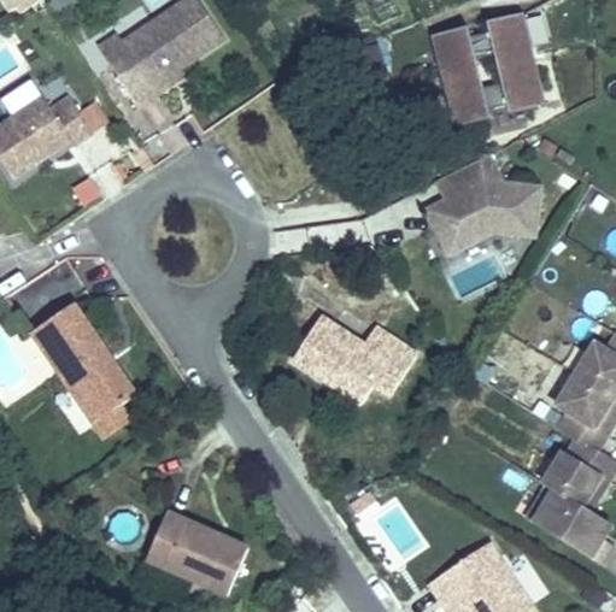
[(13,0),(16,4),(21,10),(35,0),(13,0)]
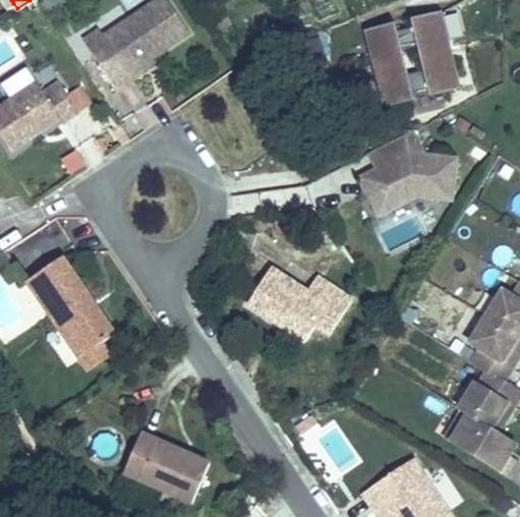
[(127,70),(152,55),(188,31),(169,0),(152,0),(102,34),(108,42),(93,52),(117,88),(132,77),(131,76),(127,70)]
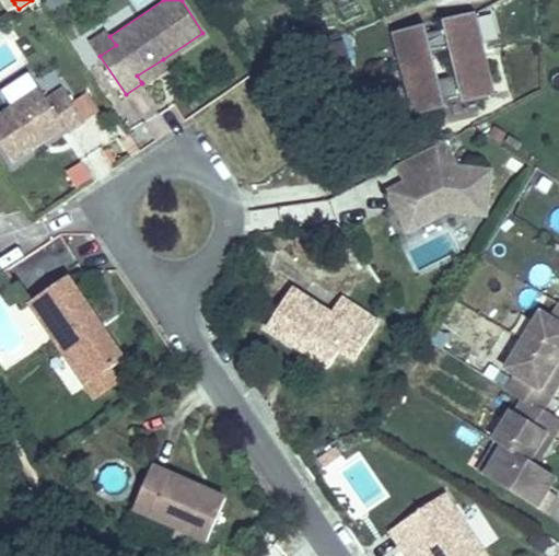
[(337,0),(344,15),(360,8),(357,0),(337,0)]
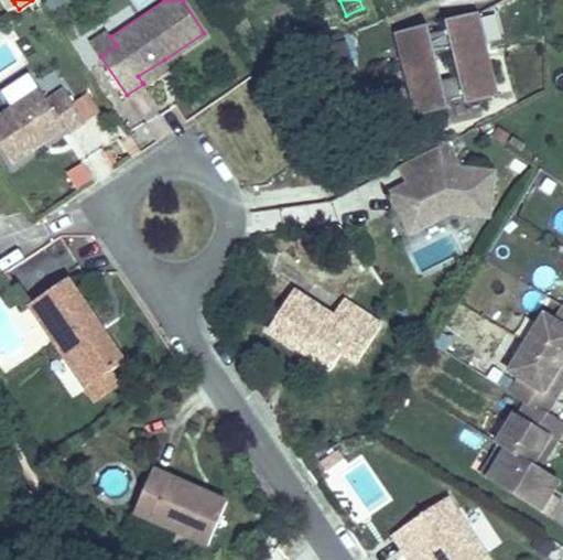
[(465,101),(499,94),(479,10),(445,18),(447,27),(430,31),(428,22),(394,30),(414,114),(447,106),(445,97),(463,93),(465,101)]
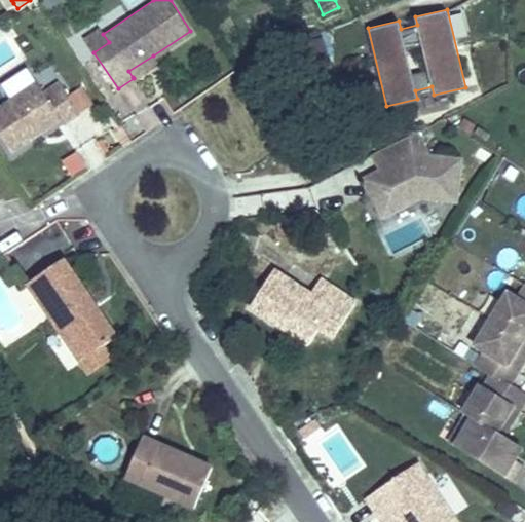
[(103,34),(100,29),(84,39),(94,52),(109,42),(103,34)]
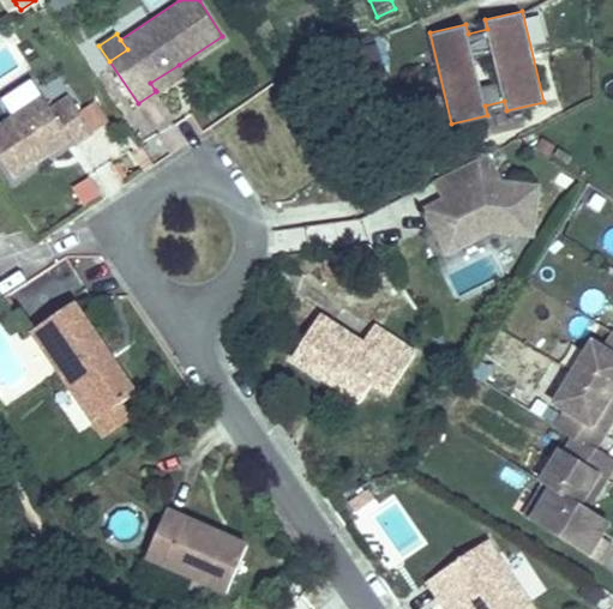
[(388,73),(377,40),(355,47),(366,80),(388,73)]
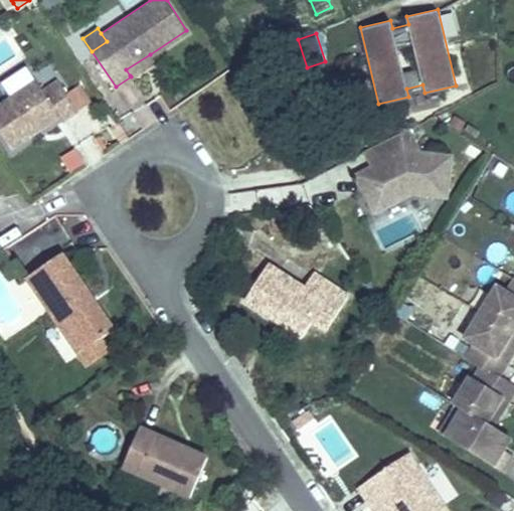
[(153,59),(150,54),(126,69),(130,75),(153,59)]
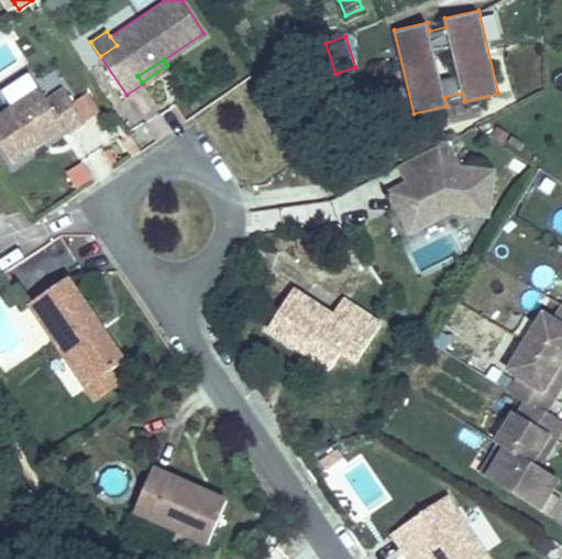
[(39,86),(0,110),(0,141),(12,160),(65,125),(68,131),(85,120),(63,86),(46,97),(39,86)]
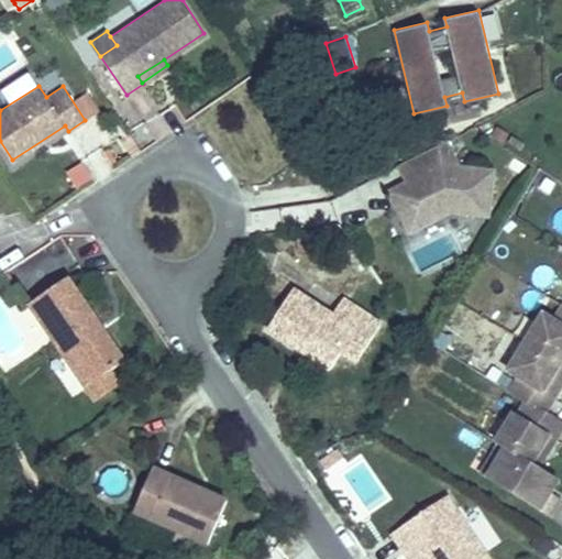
[(405,181),(401,183),(417,215),(442,203),(450,205),(449,209),(487,214),(493,168),(461,165),(447,138),(396,163),(405,181)]
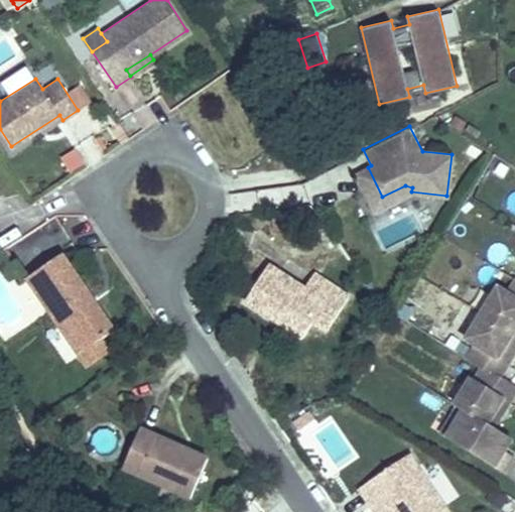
[(382,197),(368,167),(357,172),(375,210),(411,192),(412,187),(405,185),(382,197)]
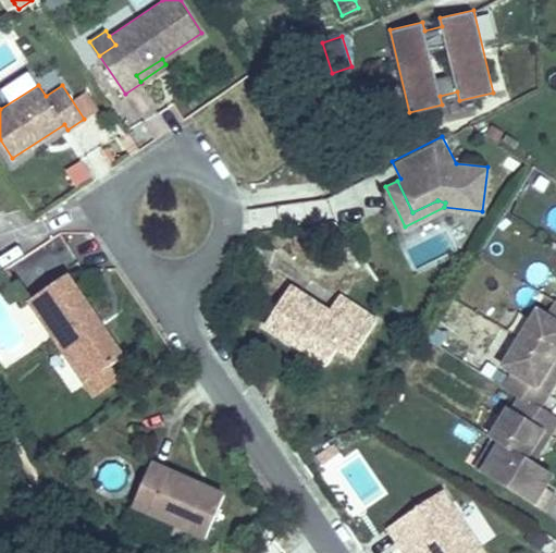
[(40,214),(0,237),(0,249),(7,260),(51,234),(40,214)]
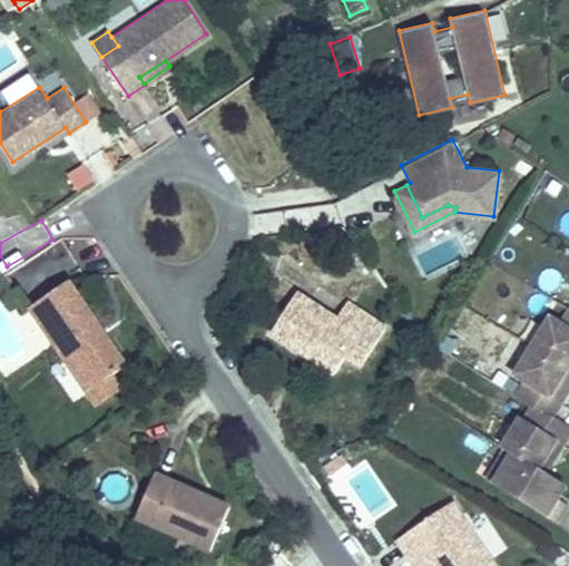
[(29,304),(86,389),(111,371),(126,361),(109,338),(106,340),(98,329),(101,327),(68,277),(29,304)]
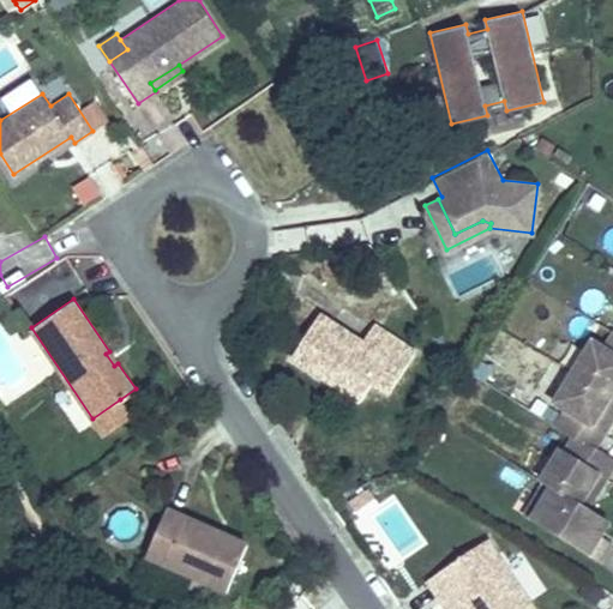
[(319,312),(292,355),(325,377),(329,372),(337,378),(334,383),(359,399),(372,380),(386,357),(402,368),(415,350),(373,323),(362,341),(319,312)]
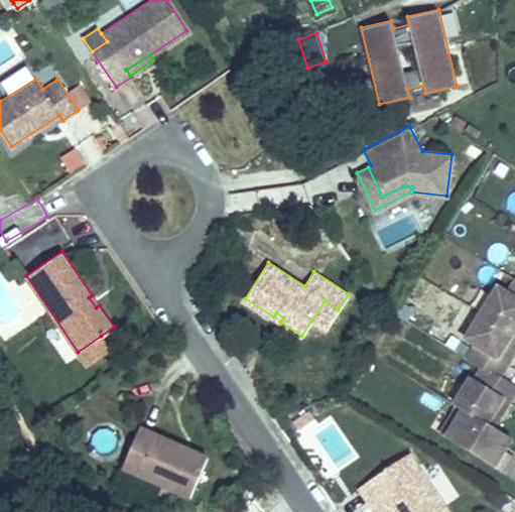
[(514,277),(507,290),(498,284),(482,310),(514,331),(514,277)]
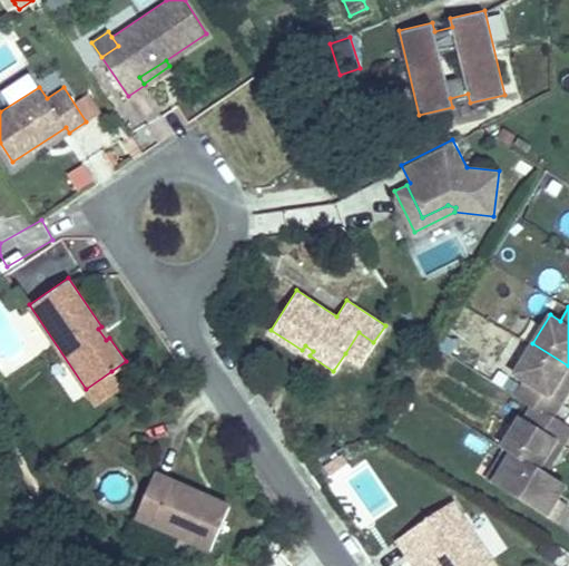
[(101,327),(98,329),(106,340),(109,338),(101,327)]
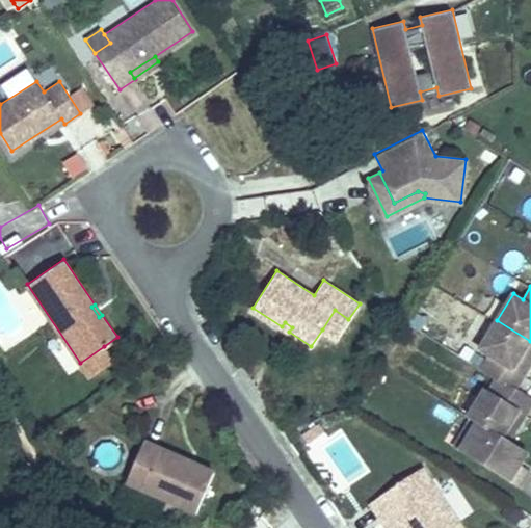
[(335,310),(322,330),(336,339),(348,319),(335,310)]
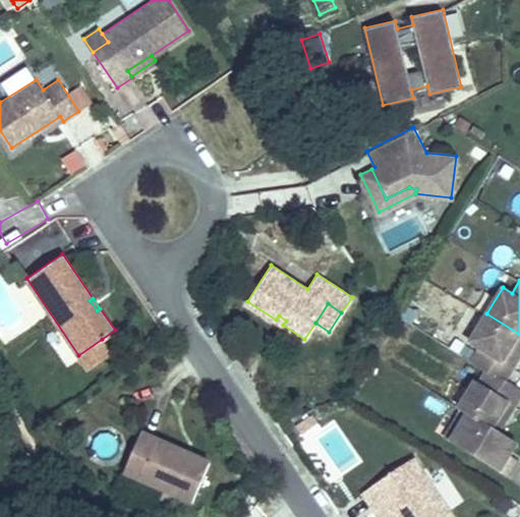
[(519,342),(519,334),(486,313),(470,340),(479,346),(471,358),(486,368),(504,379),(519,352),(516,350),(519,342)]
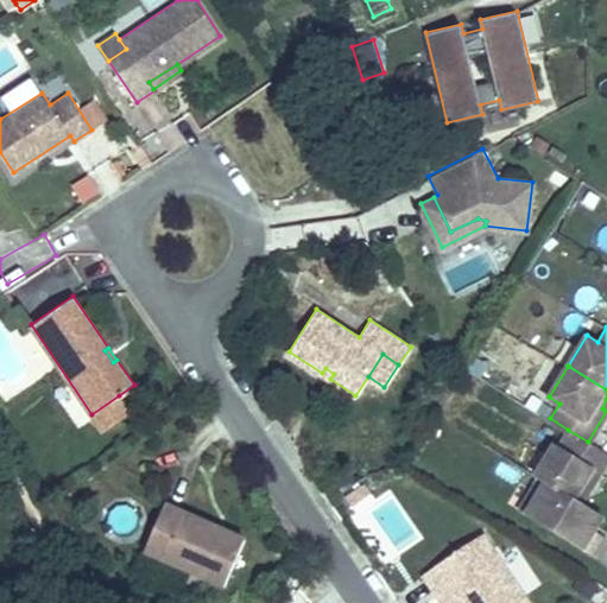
[(326,368),(322,373),(330,379),(334,374),(326,368)]
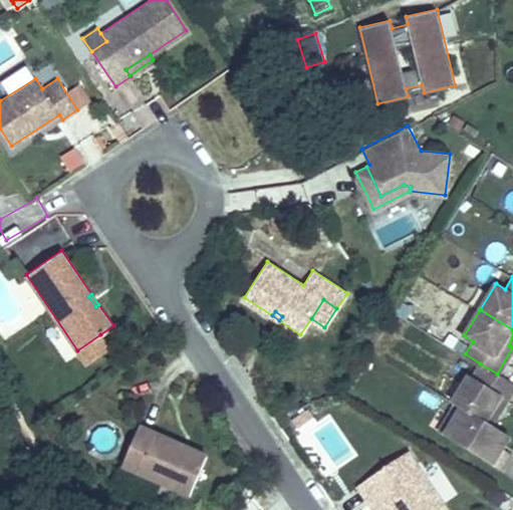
[(108,346),(100,334),(77,350),(86,362),(108,346)]
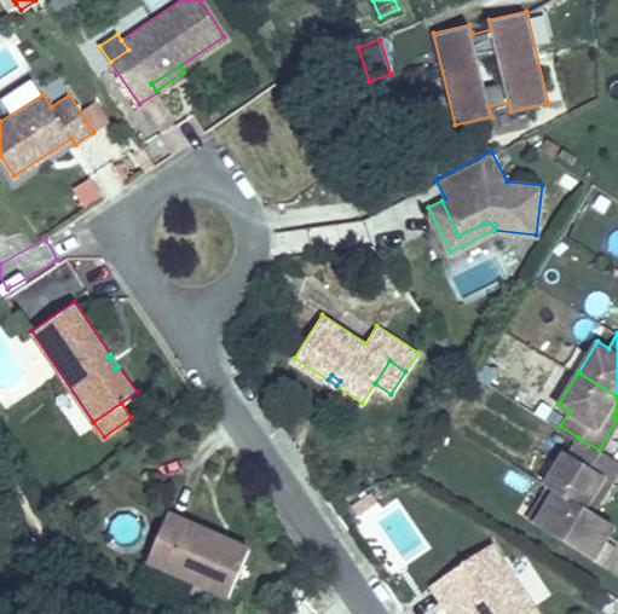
[(617,461),(599,450),(578,438),(569,453),(564,451),(544,481),(548,484),(591,510),(617,465),(617,461)]
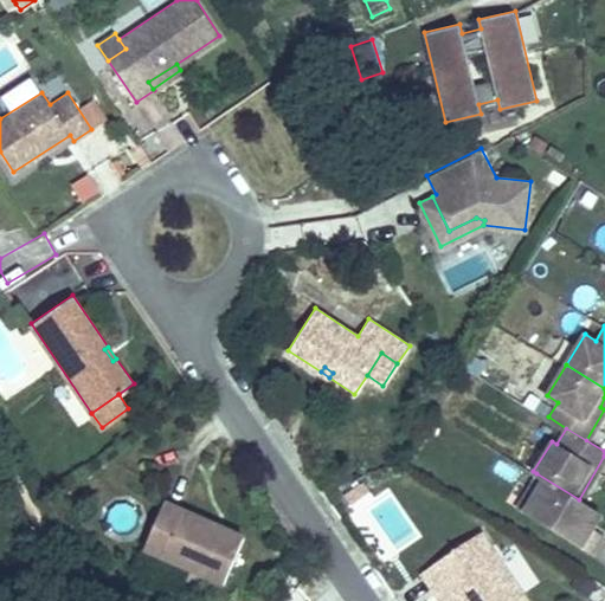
[(579,499),(536,473),(517,505),(591,550),(602,532),(591,527),(585,523),(593,509),(579,499)]
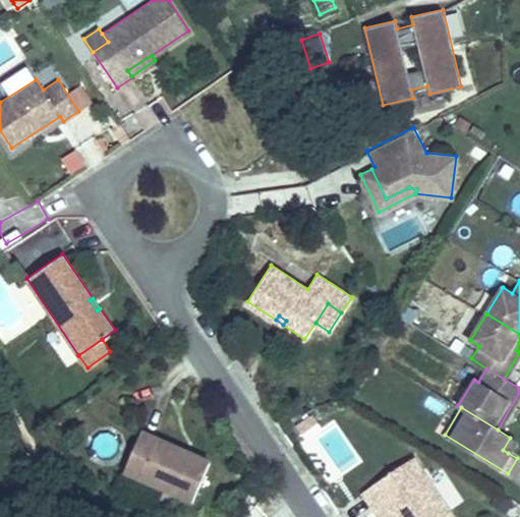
[(295,424),(301,433),(318,420),(311,412),(295,424)]
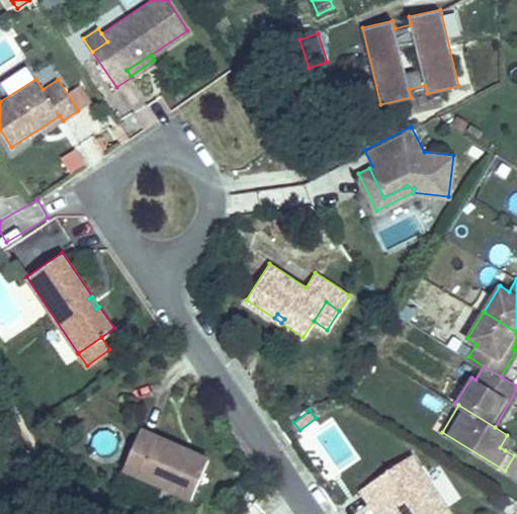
[(190,497),(208,457),(141,428),(122,467),(190,497)]
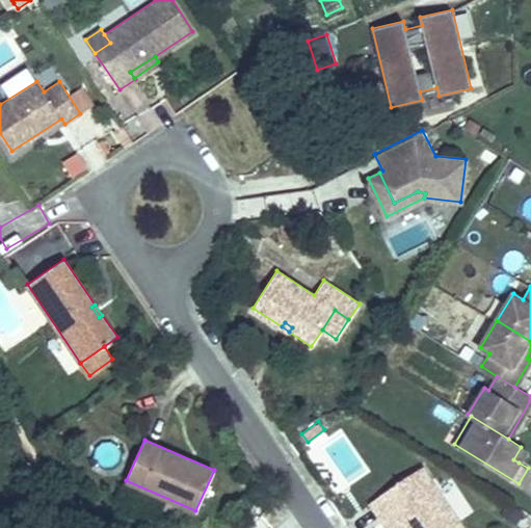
[(527,450),(521,447),(513,459),(519,463),(527,450)]
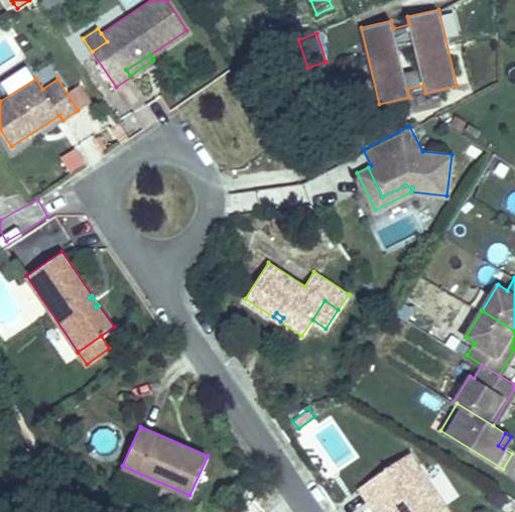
[(359,485),(371,503),(377,499),(385,511),(449,511),(409,452),(359,485)]
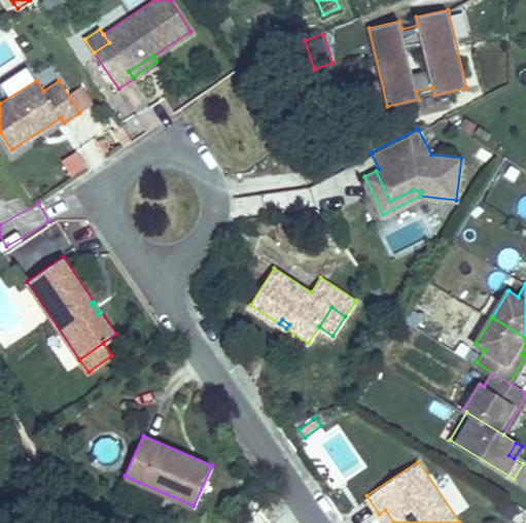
[(384,522),(393,522),(385,510),(379,514),(384,522)]
